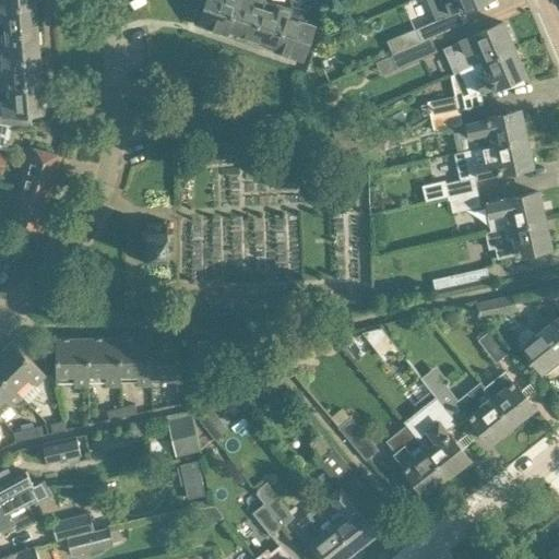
[(226,33),(227,28),(236,0),(206,0),(199,24),(226,33)]
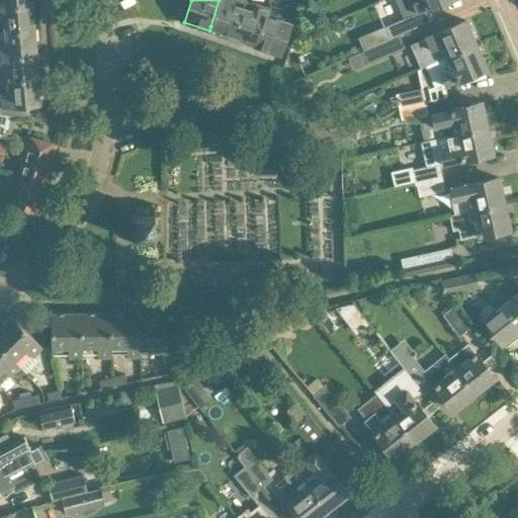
[(219,0),(210,26),(234,34),(245,0),(219,0)]
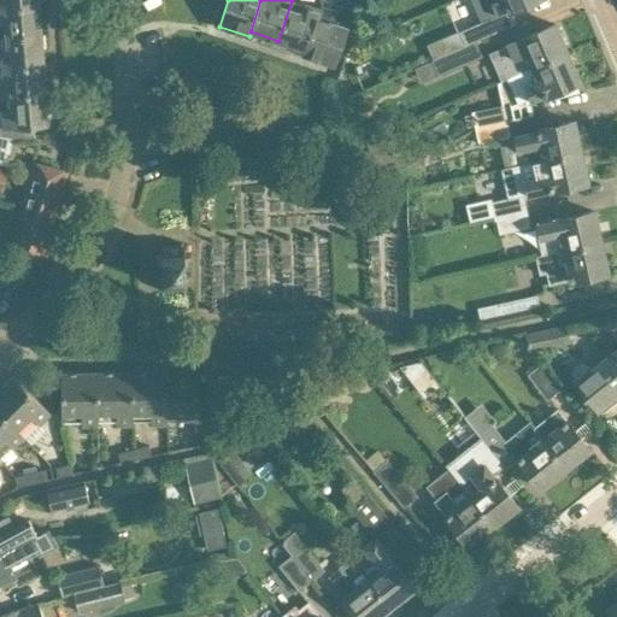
[(304,56),(319,10),(292,0),(278,41),(305,50),(304,56)]
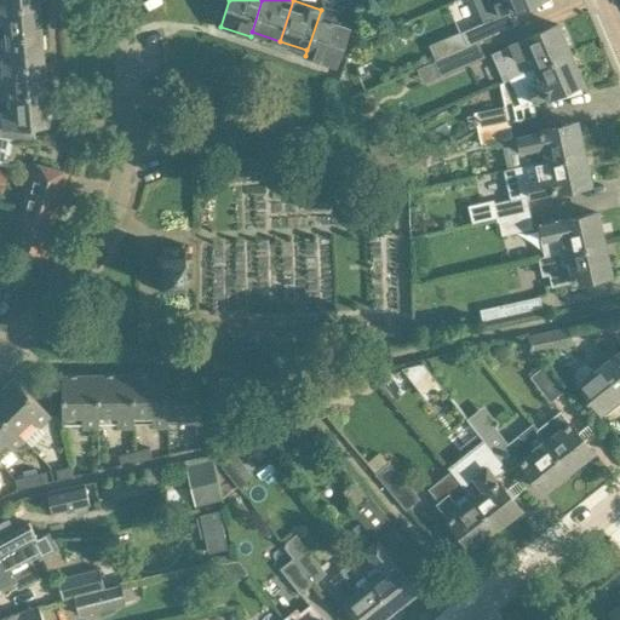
[(538,0),(489,0),(491,3),(483,6),(489,21),(511,11),(511,12),(538,0)]
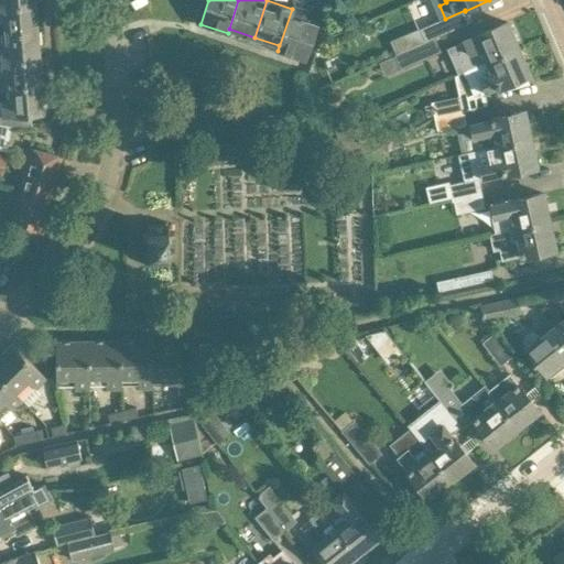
[(0,34),(6,34),(36,31),(34,6),(0,8),(0,34)]
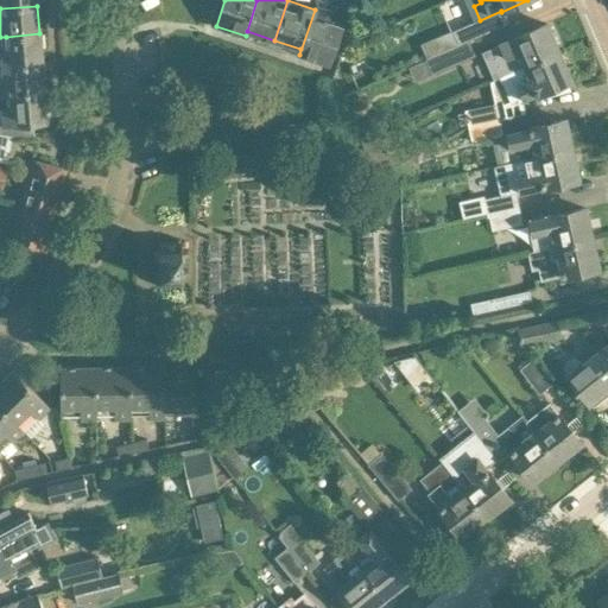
[(328,23),(333,11),(317,6),(315,10),(299,55),(328,64),(341,27),(328,23)]
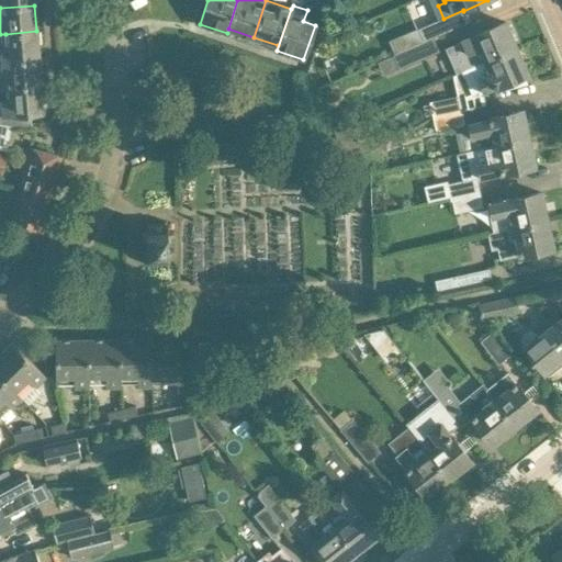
[(449,31),(444,19),(416,30),(422,43),(433,37),(449,31)]
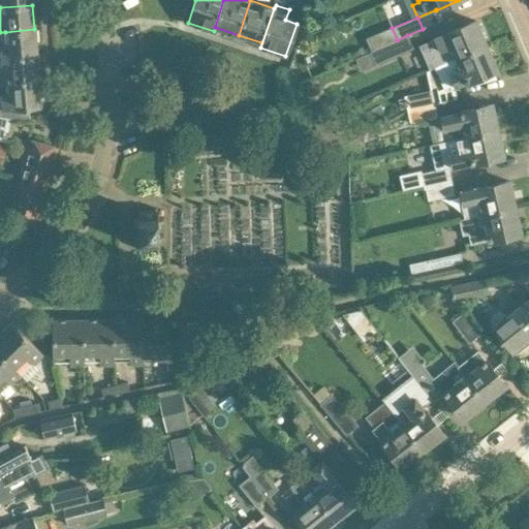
[(438,65),(457,57),(486,45),(475,21),(446,33),(435,38),(440,51),(434,53),(438,65)]
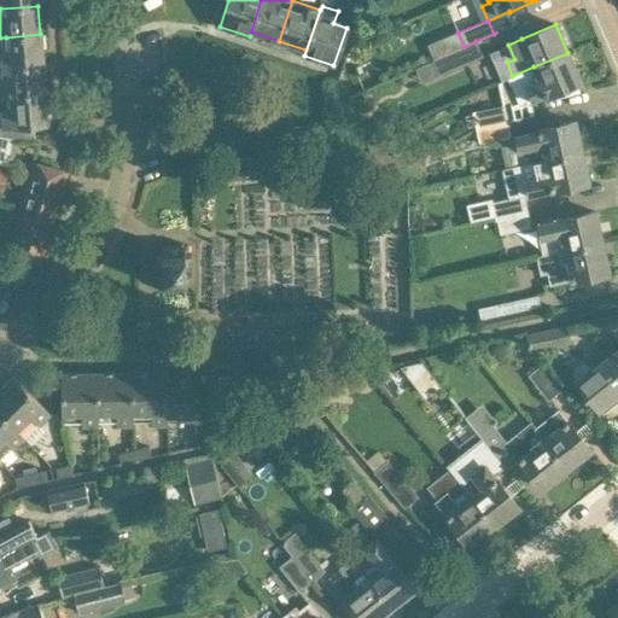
[(0,68),(42,64),(40,34),(6,38),(7,52),(0,52),(0,68)]
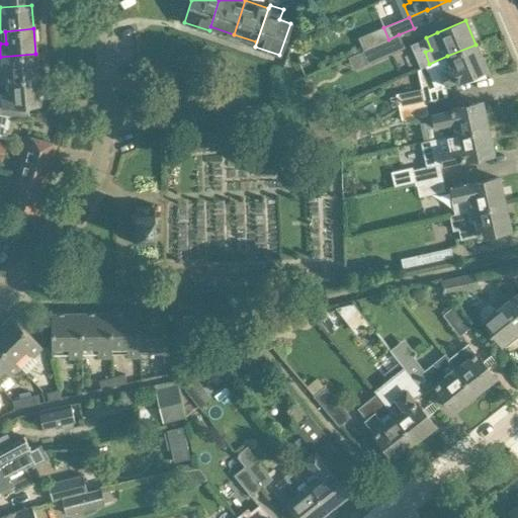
[(405,49),(399,34),(389,39),(362,51),(362,52),(368,65),(405,49)]
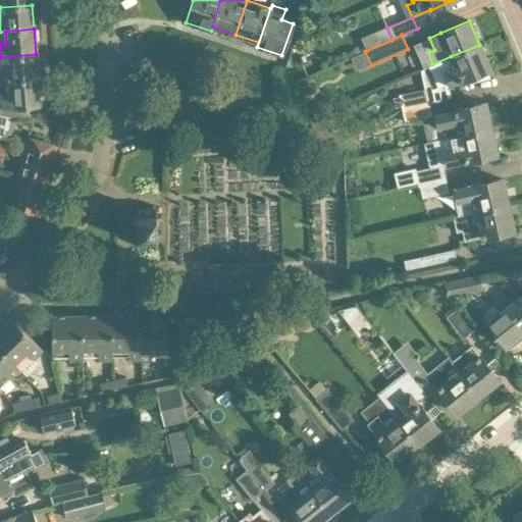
[(451,56),(432,64),(428,66),(435,83),(442,80),(446,87),(461,81),(462,82),(471,77),(473,82),(484,79),(482,72),(489,69),(479,45),(451,56)]
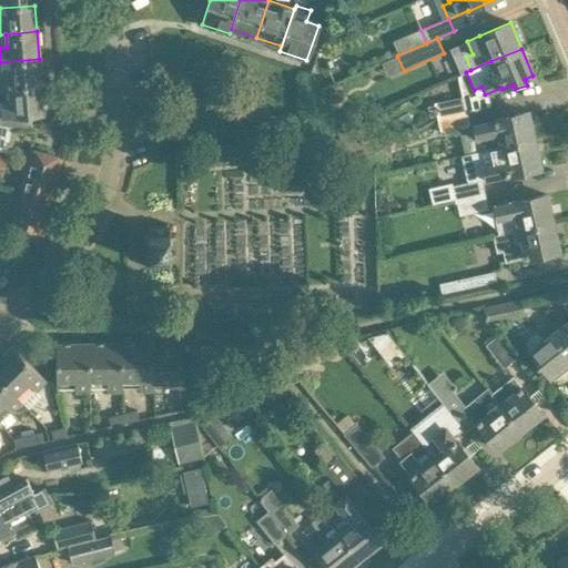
[(397,57),(384,62),(389,77),(404,71),(397,57)]
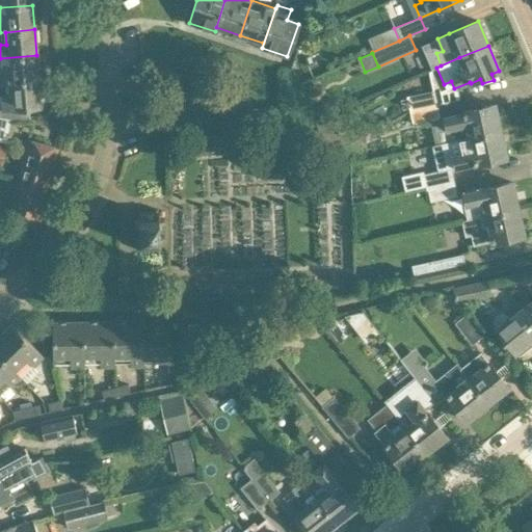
[(0,83),(9,83),(44,80),(44,79),(38,79),(36,55),(0,58),(0,62),(1,69),(0,69),(0,83)]
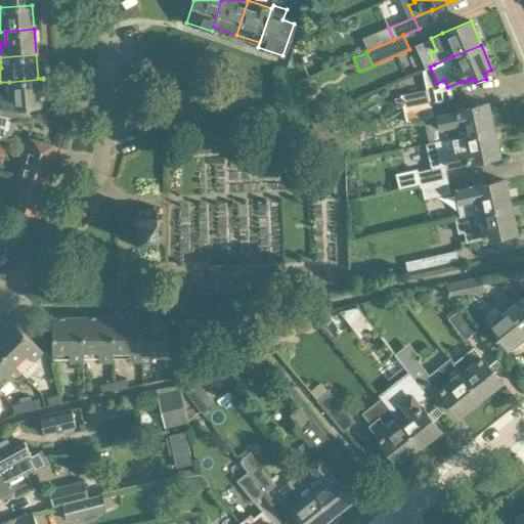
[(312,55),(297,62),(303,76),(318,69),(312,55)]
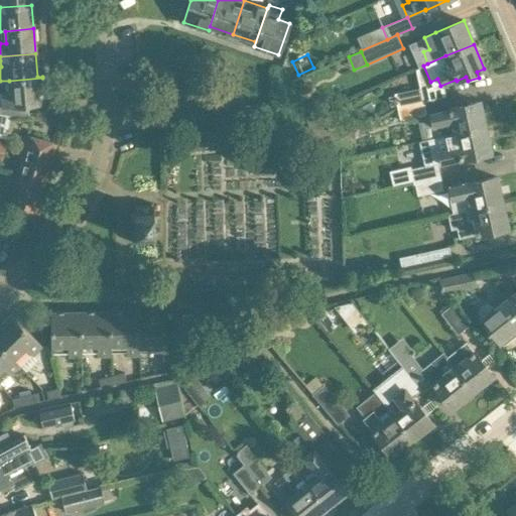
[(11,106),(44,103),(42,78),(9,81),(0,81),(0,96),(10,96),(11,106)]
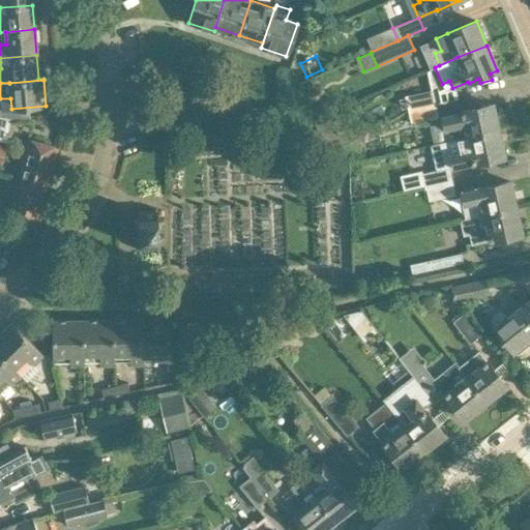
[(408,110),(434,105),(432,91),(405,97),(408,110)]
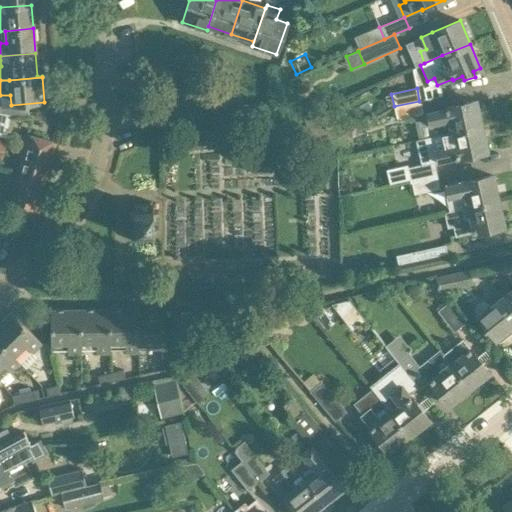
[(427,113),(432,136),(481,126),(476,100),(446,107),(446,108),(427,113)]
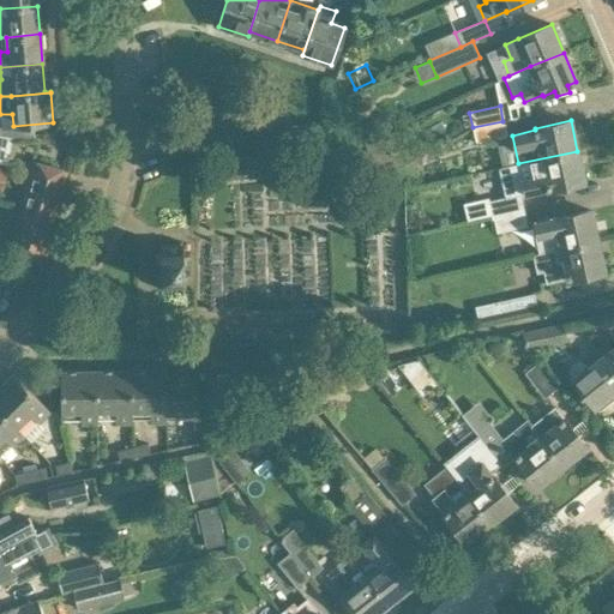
[(503,121),(473,127),(476,143),(506,136),(503,121)]
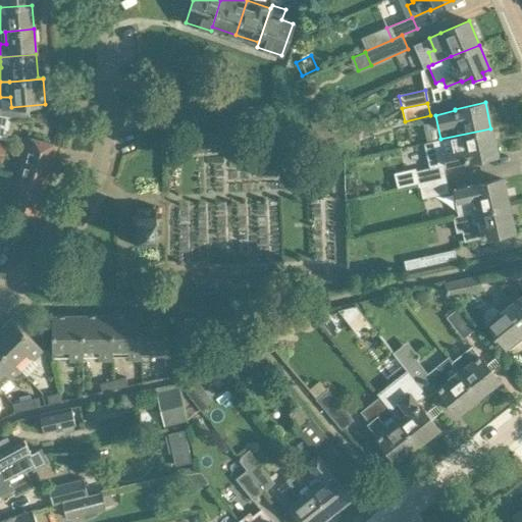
[(12,119),(0,116),(0,140),(7,142),(12,119)]
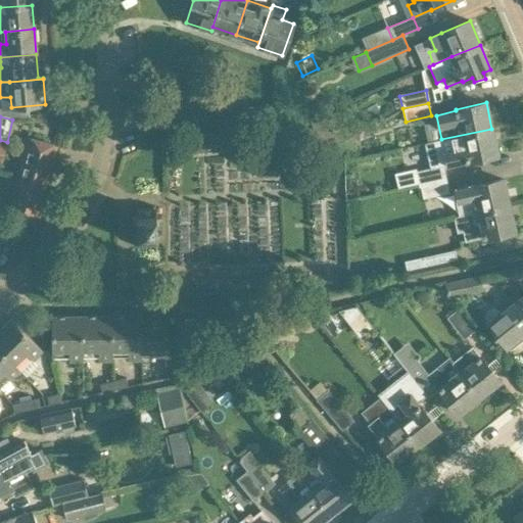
[(416,173),(419,184),(446,178),(443,167),(467,160),(468,161),(497,155),(491,129),(441,139),(424,143),(429,170),(416,173)]
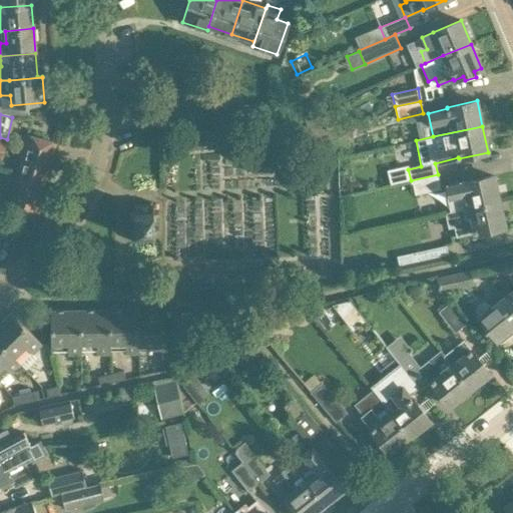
[(57,142),(27,134),(7,209),(37,217),(57,142)]
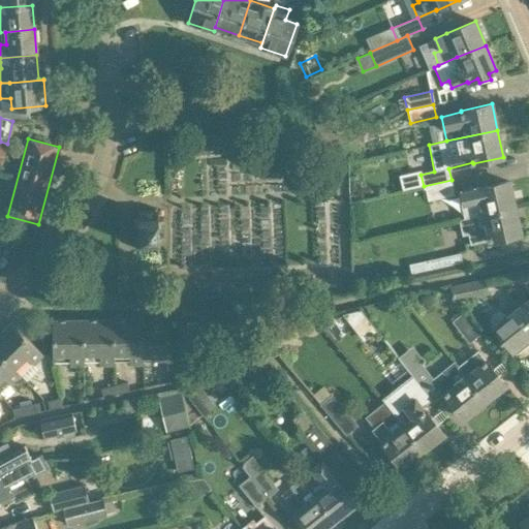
[(455,194),(452,180),(424,186),(427,200),(455,194)]
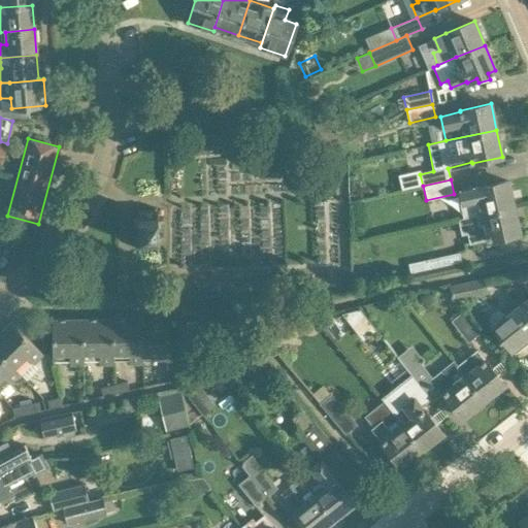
[(465,191),(468,204),(481,201),(483,213),(514,207),(507,180),(477,188),(465,191)]
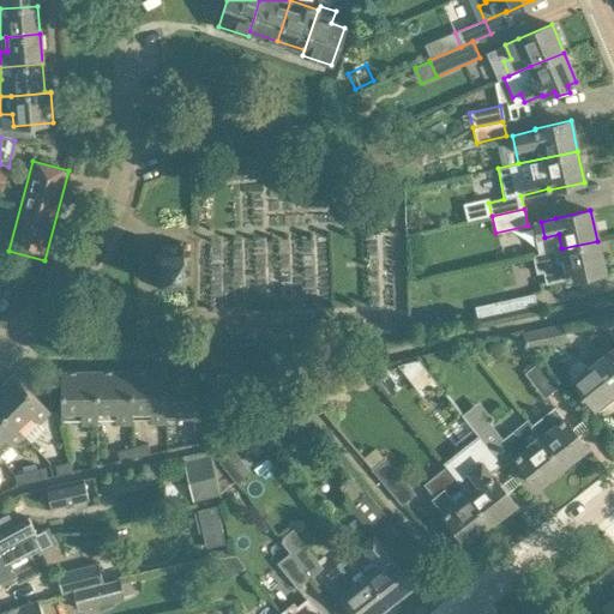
[(605,271),(597,241),(561,248),(533,254),(537,272),(543,271),(547,283),(569,278),(569,280),(605,271)]
